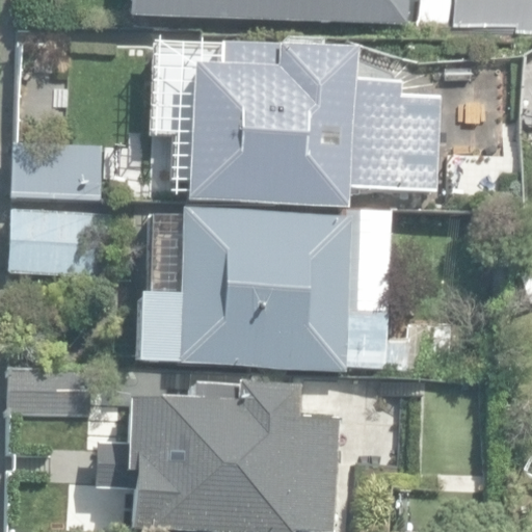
[(126,0),(126,19),(404,27),(405,0),(126,0)]
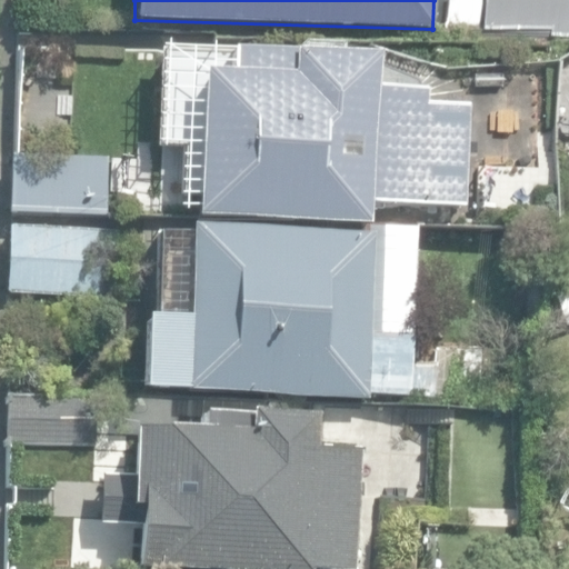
[(568,0),(482,0),(483,31),(568,31),(568,0)]
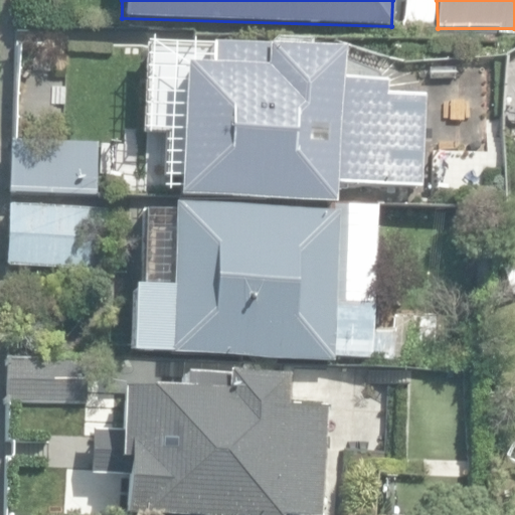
[(181,195),(339,201),(340,184),(424,187),(427,92),(388,90),(389,78),(342,77),(343,49),(190,44),(190,65),(186,65),(181,195)]
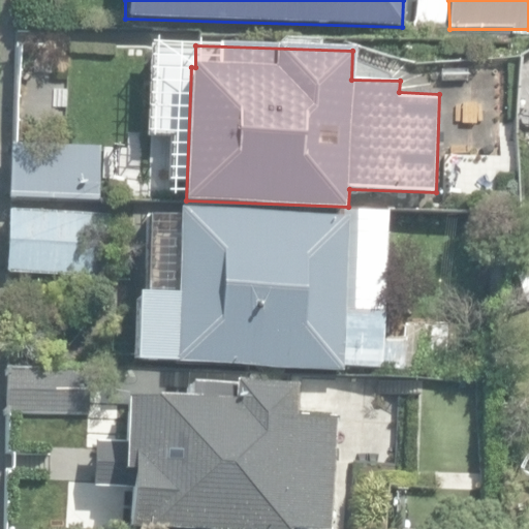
[(9,147),(9,196),(101,196),(101,146),(9,147)]
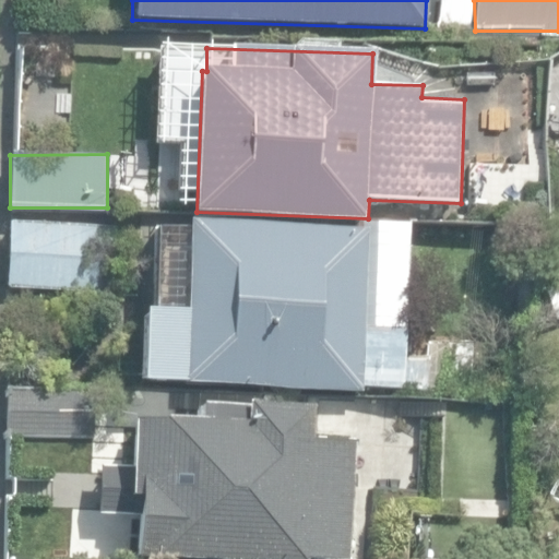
[(151,306),(149,380),(417,390),(424,215),(372,213),(372,228),(193,222),(190,308),(151,306)]
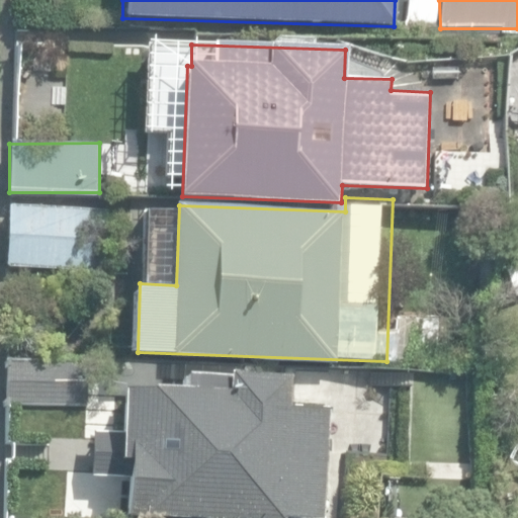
[(9,267),(108,268),(109,209),(9,208),(9,267)]
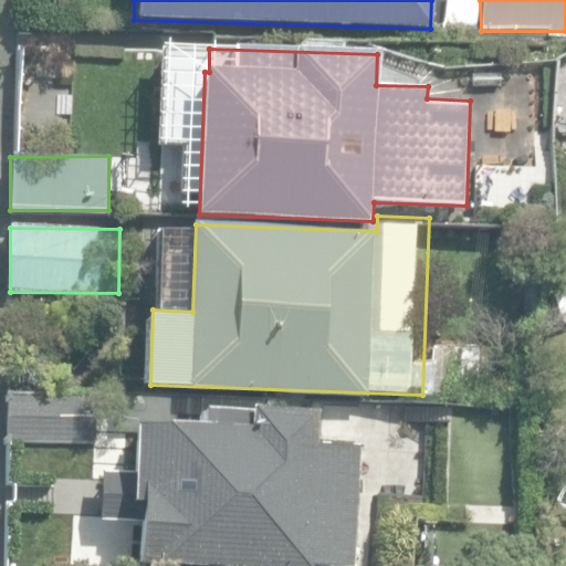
[(565,324),(565,290),(549,297),(563,326),(565,324)]
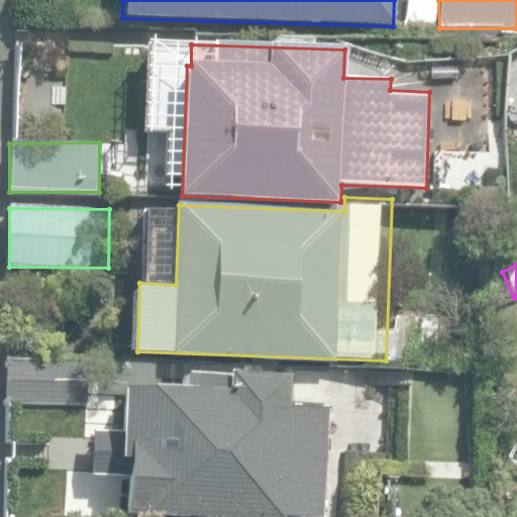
[(3,357),(4,405),(84,403),(83,355),(3,357)]
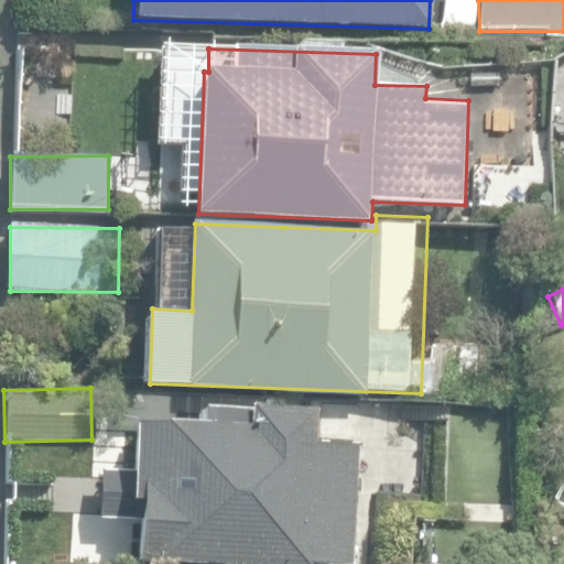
[(133,563),(351,563),(356,446),(312,444),(313,414),(184,410),(184,429),(129,427),(127,503),(137,503),(133,563)]
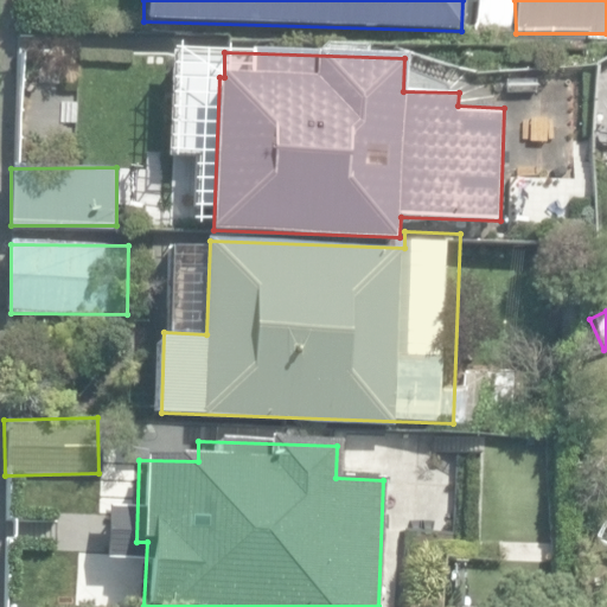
All buildings are outlined.
